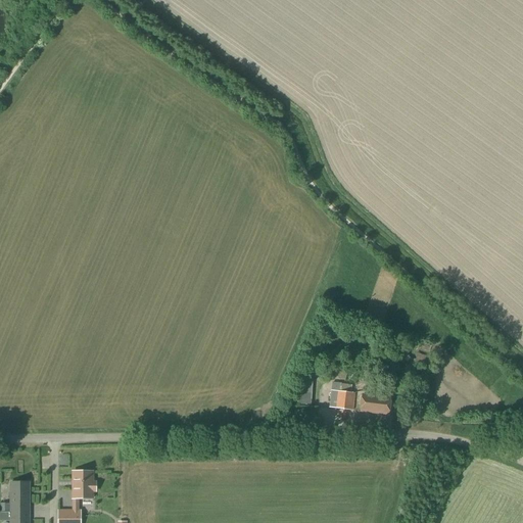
[(336,337),(331,333),(328,337),(333,341),(336,337)]
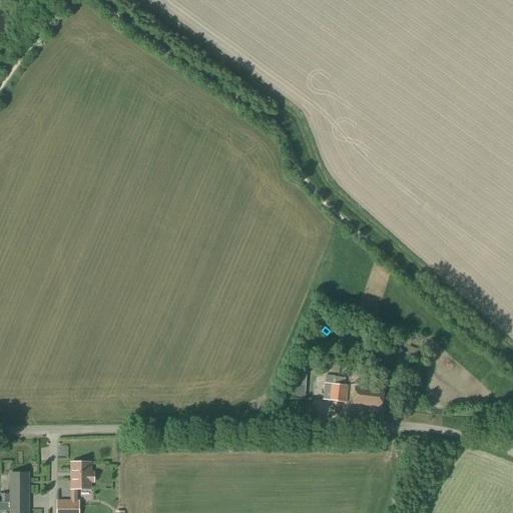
[(422,362),(423,353),(408,346),(407,353),(403,352),(402,357),(407,357),(407,360),(422,362)]
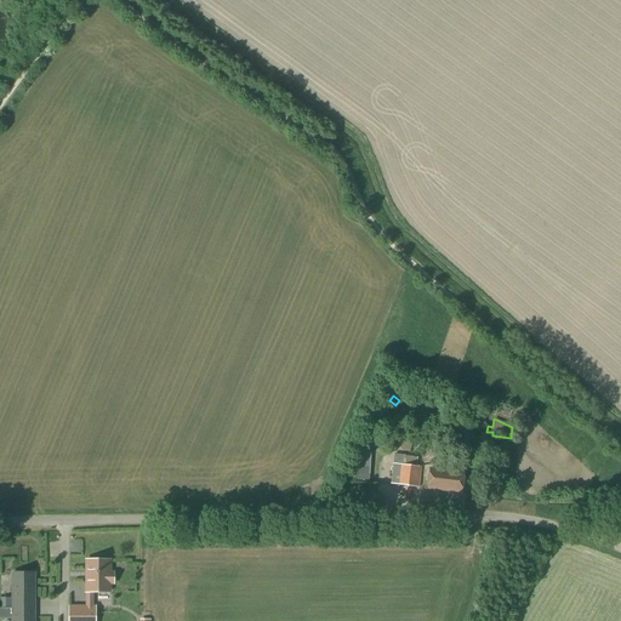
[(419,455),(412,454),(412,453),(406,451),(405,454),(393,453),(393,463),(391,484),(399,485),(420,488),(422,467),(423,457),(419,456),(419,455)]
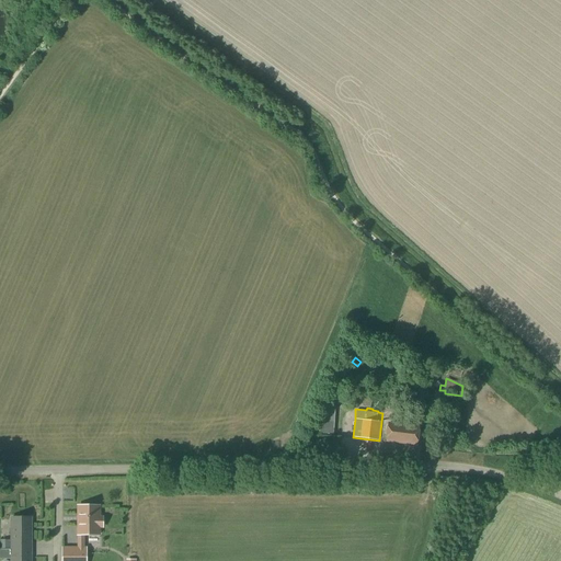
[(451,414),(450,423),(460,424),(460,415),(451,414)]
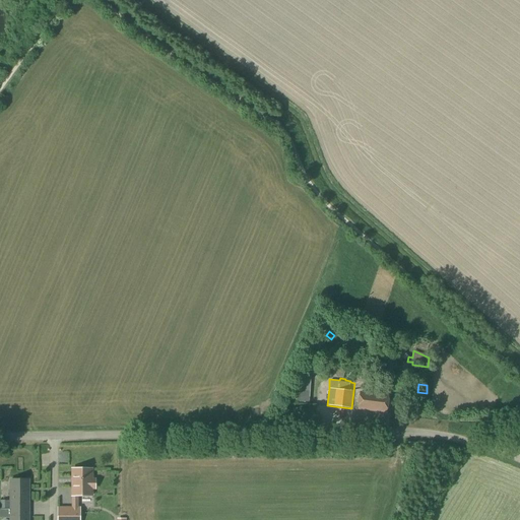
[(309,402),(310,387),(299,386),(298,396),(298,401),(309,402)]
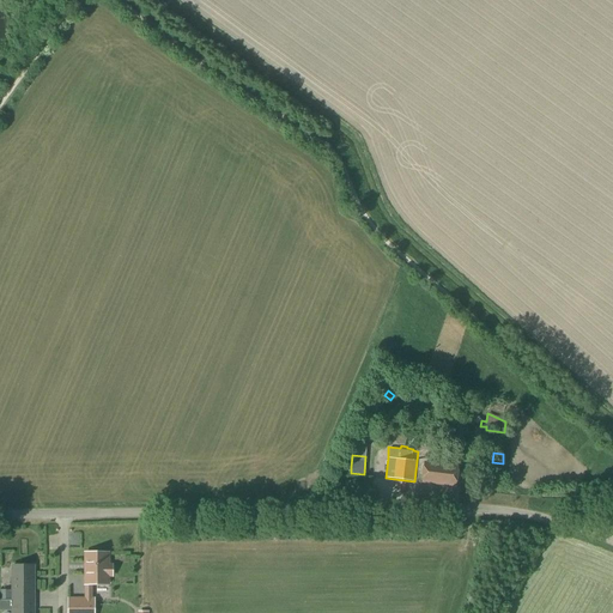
[(456,485),(457,467),(425,463),(423,481),(456,485)]
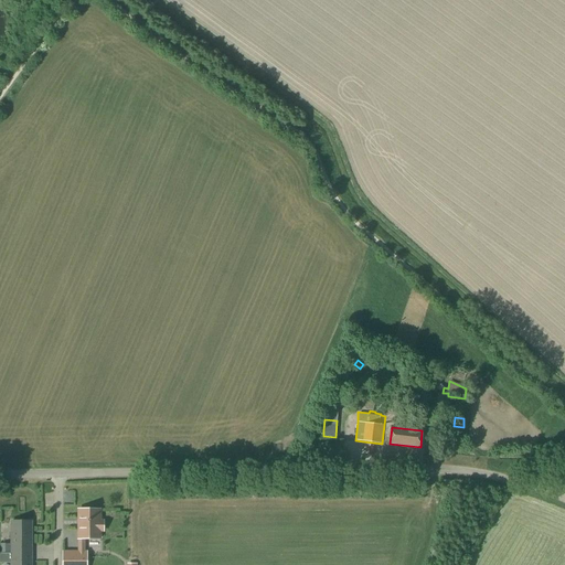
[(104,522),(99,522),(99,510),(78,510),(78,539),(99,539),(99,531),(104,531),(104,522)]
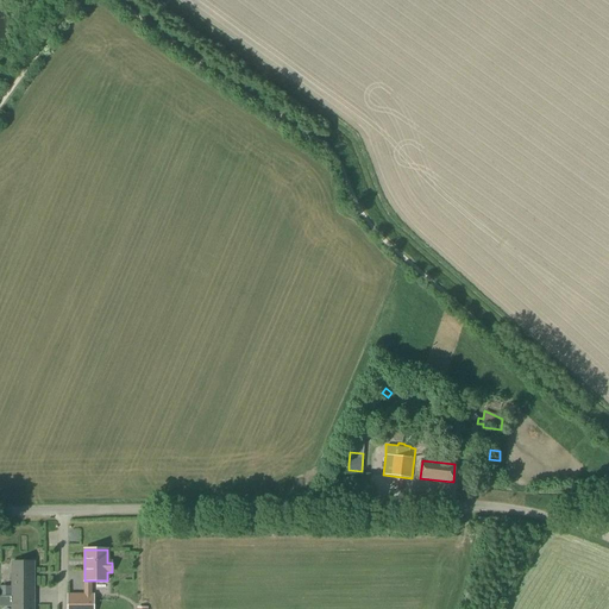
[(32,608),(33,563),(12,563),(11,608),(32,608)]
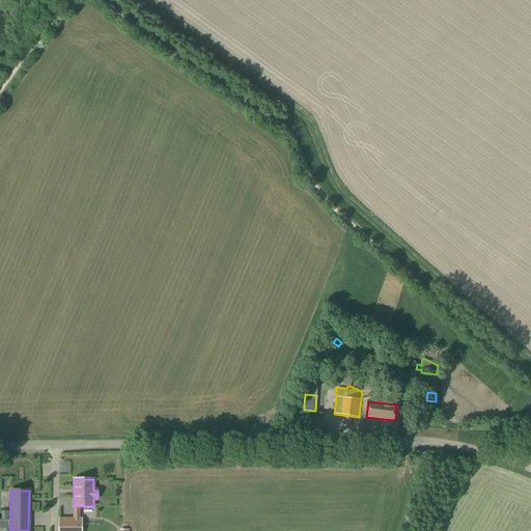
[(58,530),(82,530),(82,518),(58,518),(58,530)]
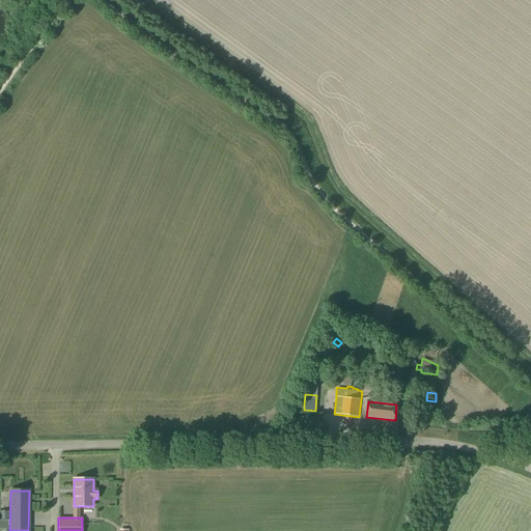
All buildings are outlined.
